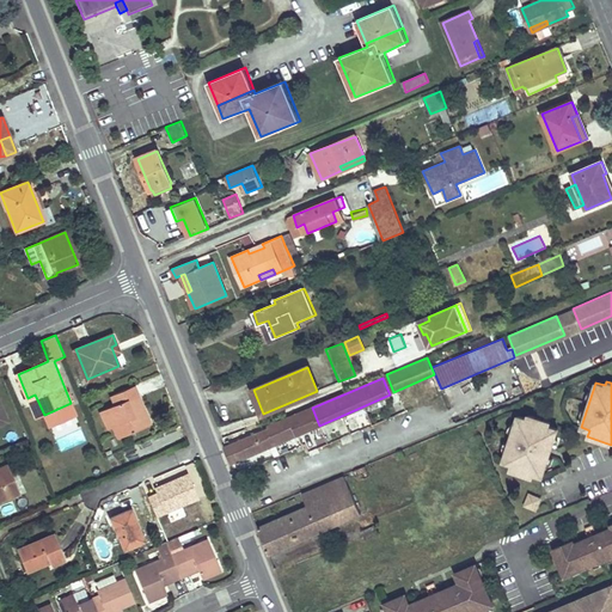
[(139,395),(134,386),(111,395),(116,403),(102,410),(106,422),(112,420),(115,426),(118,434),(127,430),(129,434),(150,426),(136,396),(139,395)]
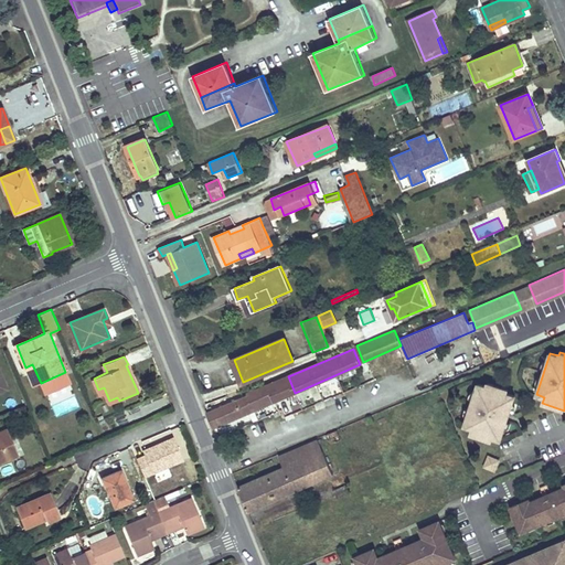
[(41,383),(32,364),(25,368),(34,385),(41,383)]
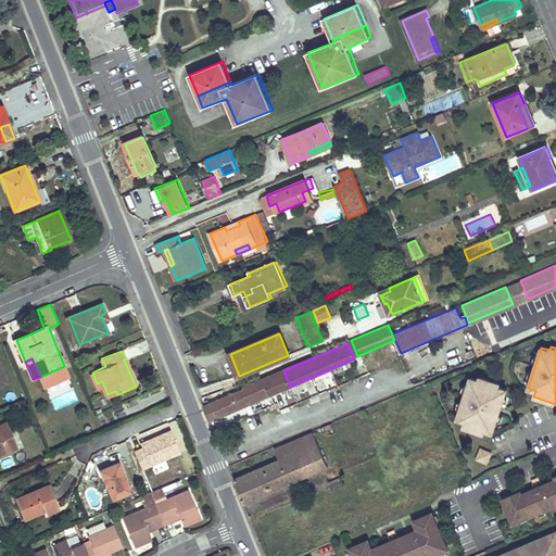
[(137,386),(126,358),(124,359),(136,387),(137,386)]
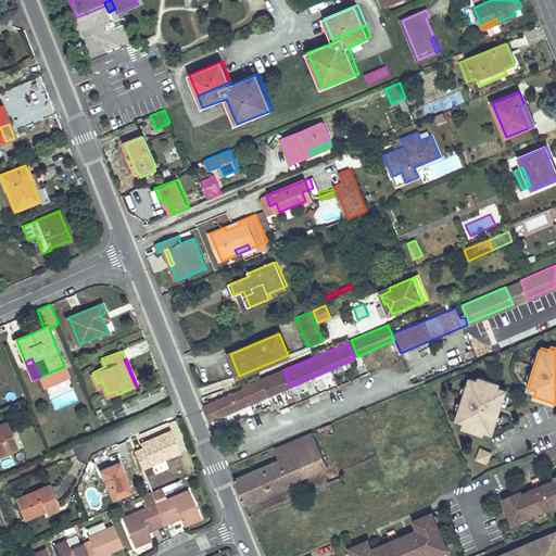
[(290,387),(283,370),(243,387),(244,389),(206,405),(204,405),(211,420),(250,403),(290,387)]
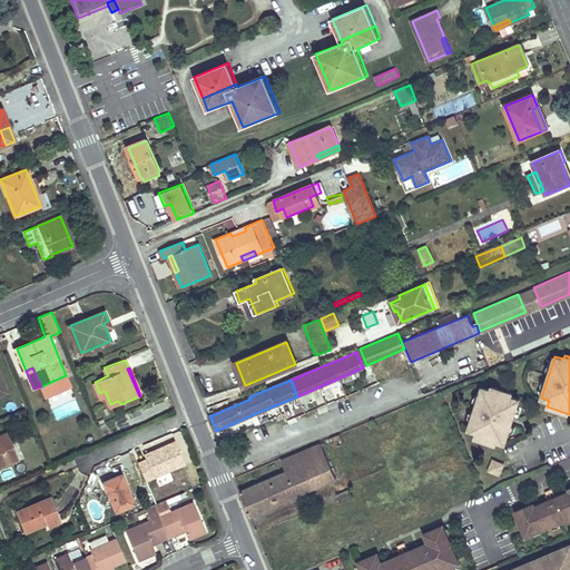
[(491,389),(483,385),(469,428),(478,430),(475,436),(497,444),(499,440),(507,443),(513,422),(509,421),(511,414),(516,415),(521,397),(513,395),(514,392),(492,385),(491,389)]
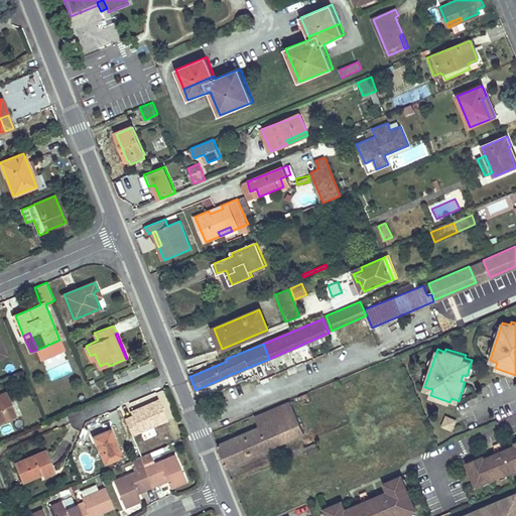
[(0,421),(16,415),(6,391),(0,394),(0,421)]
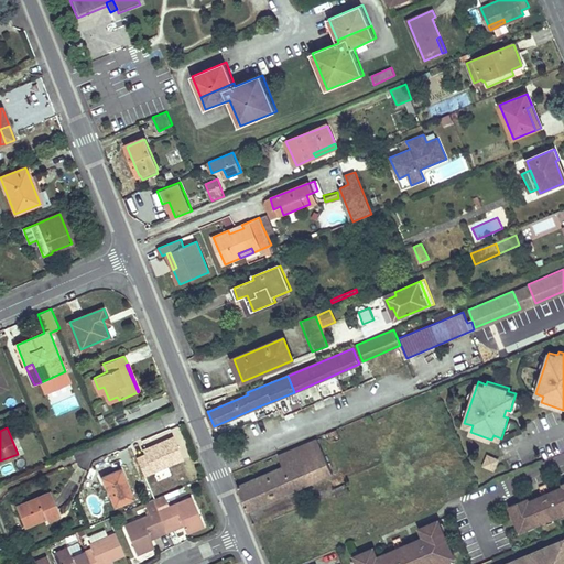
[(342,441),(337,430),(326,435),(331,445),(342,441)]
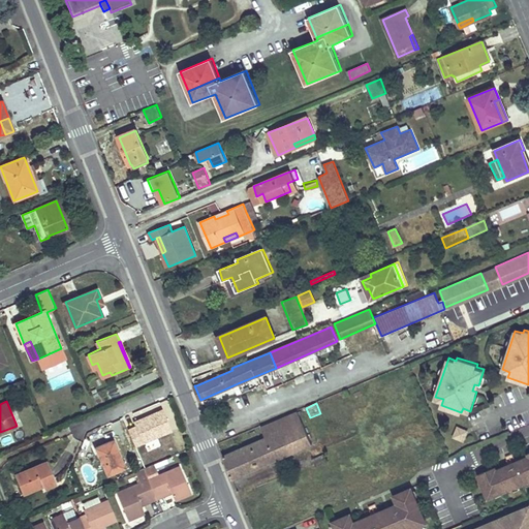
[(312,445),(298,411),(288,415),(303,449),(312,445)]
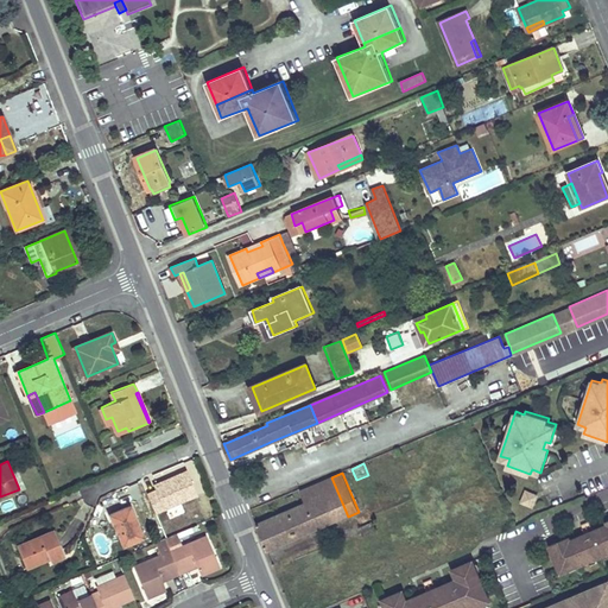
[(348,517),(331,477),(301,491),(305,502),(255,524),(267,551),(312,531),(348,517)]
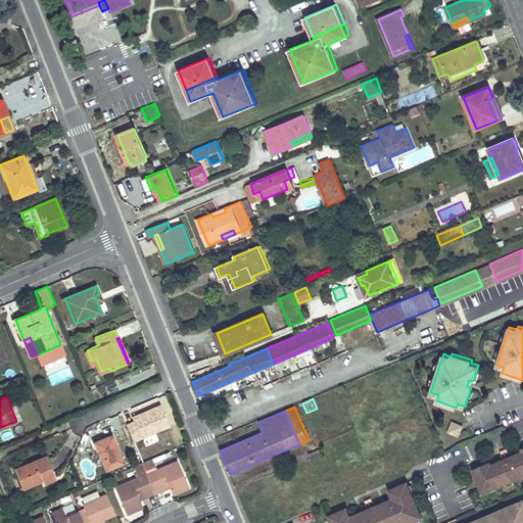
[(456,424),(448,422),(445,433),(457,435),(459,428),(456,424)]
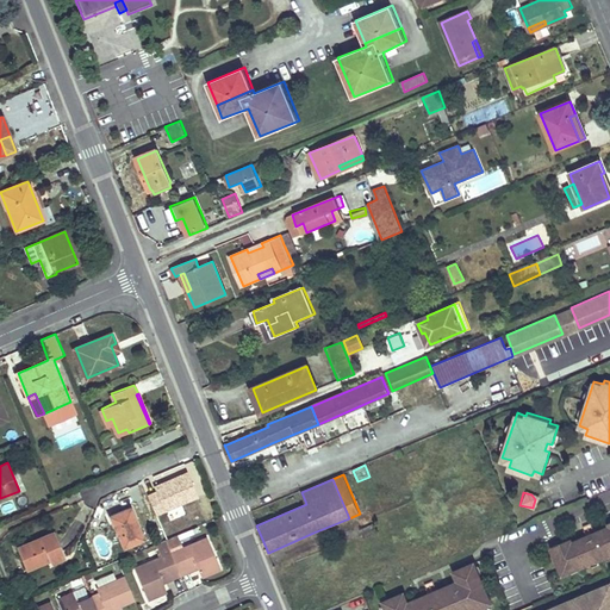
[(144,539),(131,508),(111,517),(124,547),(144,539)]
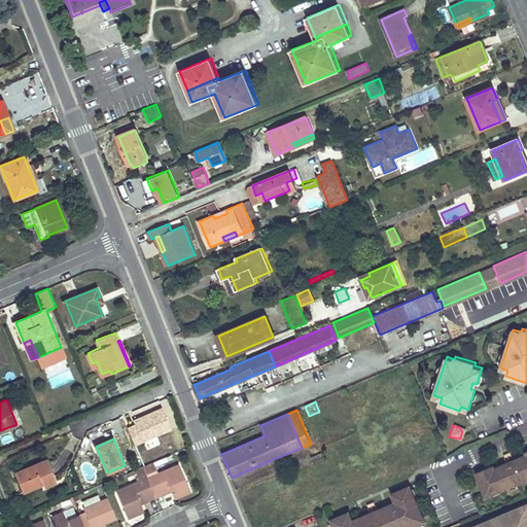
[(493,464),(476,471),(485,494),(501,488),(501,490),(526,479),(526,450),(526,451),(526,453),(526,457),(495,470),(494,467),(493,464)]
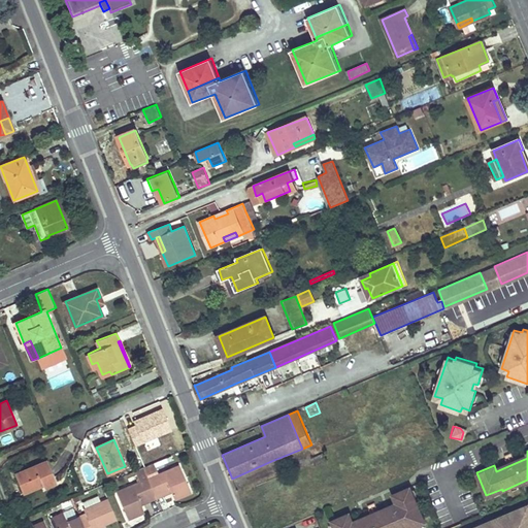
[(512,453),(503,455),(507,463),(515,460),(512,453)]
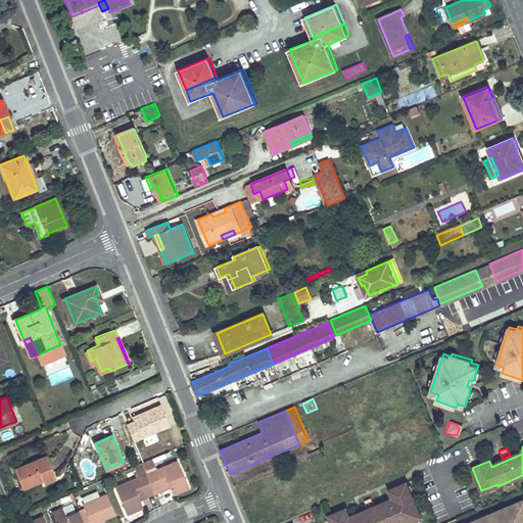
[(323,456),(320,449),(311,454),(313,460),(323,456)]
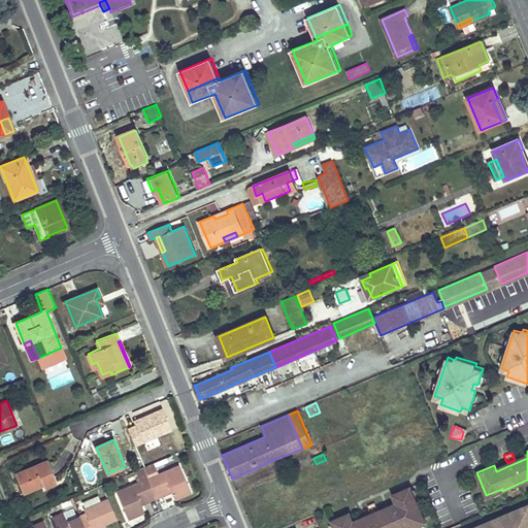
[(507,463),(495,468),(496,471),(527,458),(527,454),(515,460),(507,463)]
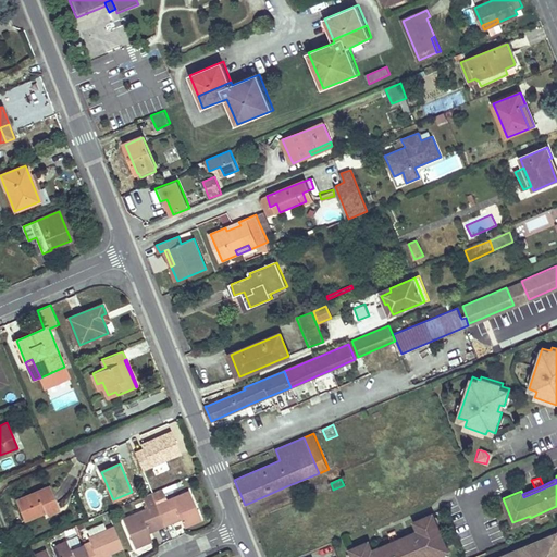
[(58,509),(49,486),(17,499),(25,518),(47,509),(48,514),(58,509)]
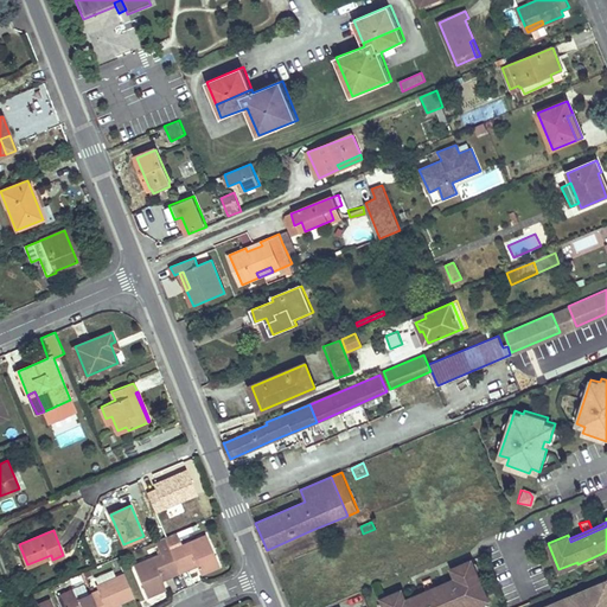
[(219,567),(208,536),(171,551),(178,569),(196,562),(198,567),(200,574),(219,567)]
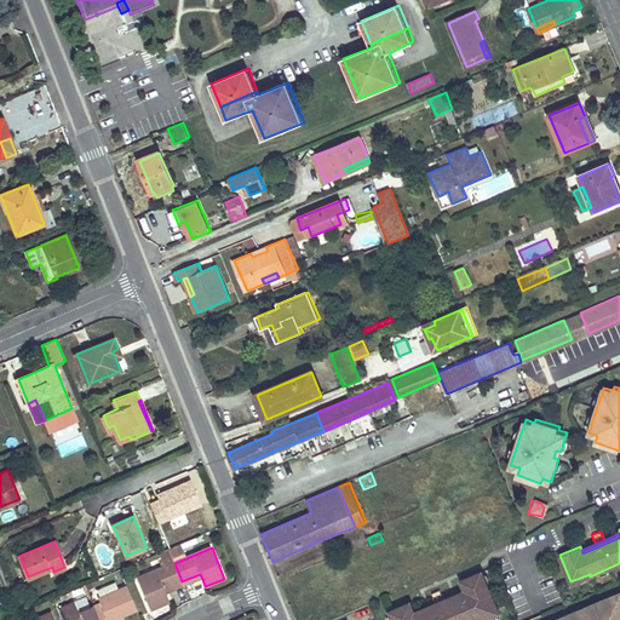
[(182,581),(174,563),(137,578),(150,609),(170,602),(167,593),(165,589),(182,581)]
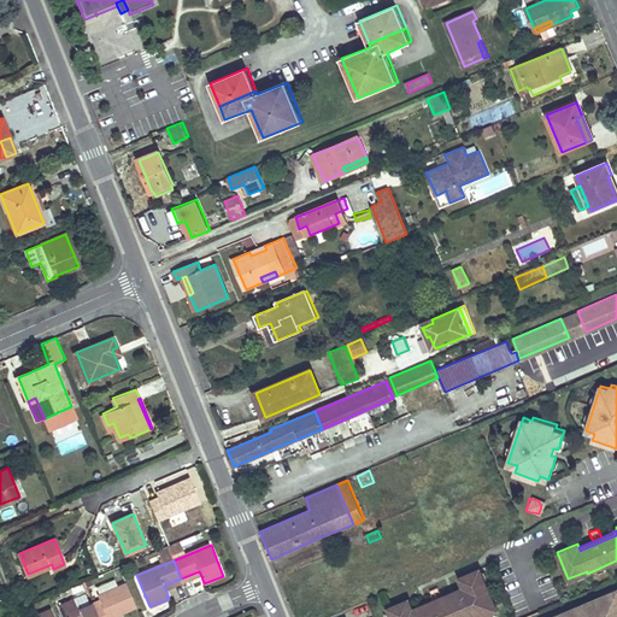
[(407,598),(385,607),(388,616),(472,616),(475,616),(479,616),(495,610),(479,568),(457,577),(462,587),(463,591),(412,612),(411,607),(407,598)]
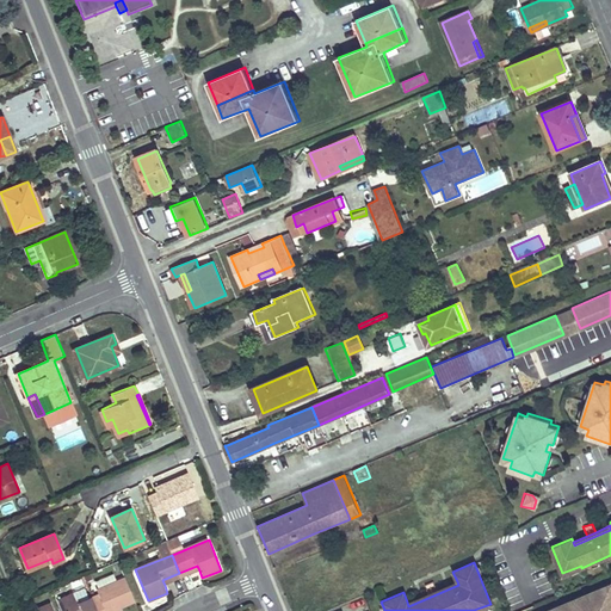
[(199,571),(197,566),(179,573),(181,578),(199,571)]
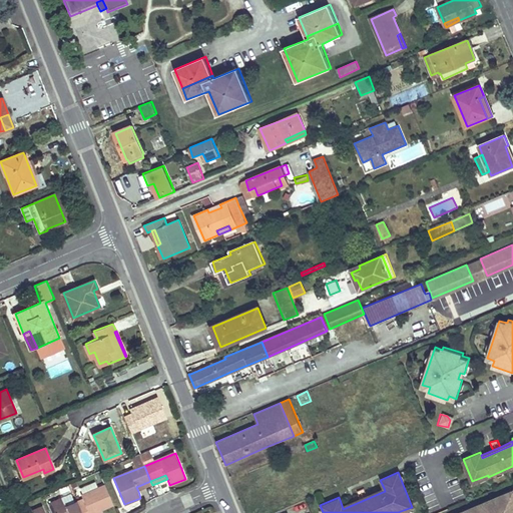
[(152,485),(150,481),(136,487),(138,491),(152,485)]
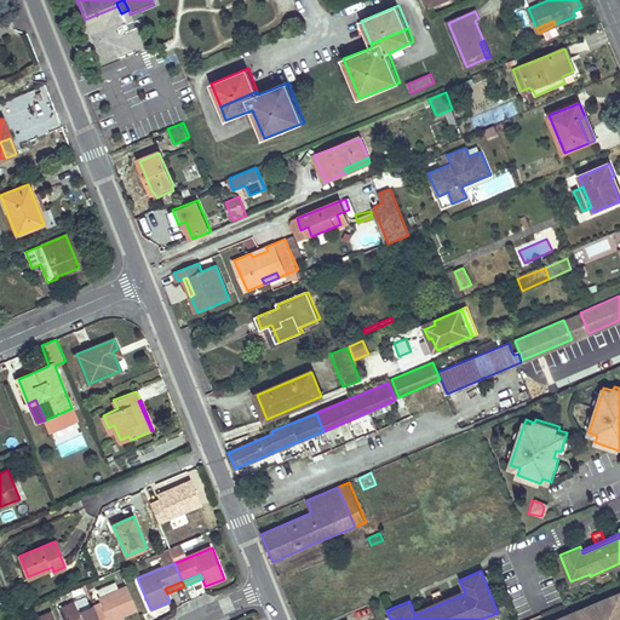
[(138,609),(127,586),(98,598),(103,607),(108,619),(112,619),(124,615),(138,609)]
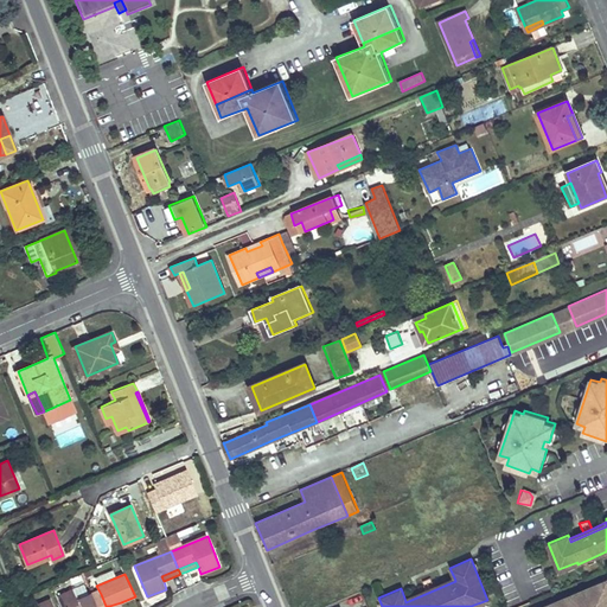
[(423,590),(404,598),(406,602),(455,581),(454,577),(433,587),(423,590)]
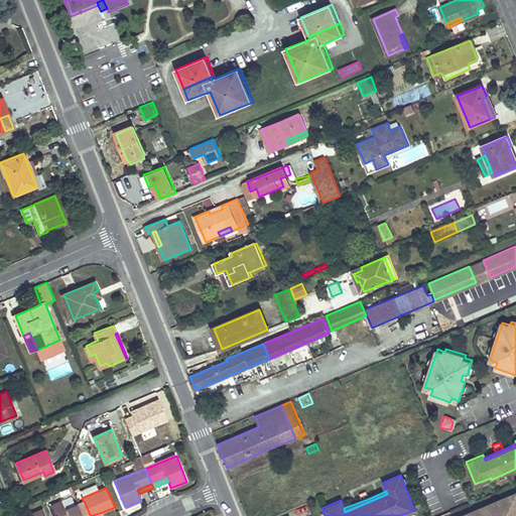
[(365,491),(357,494),(360,502),(368,499),(365,491)]
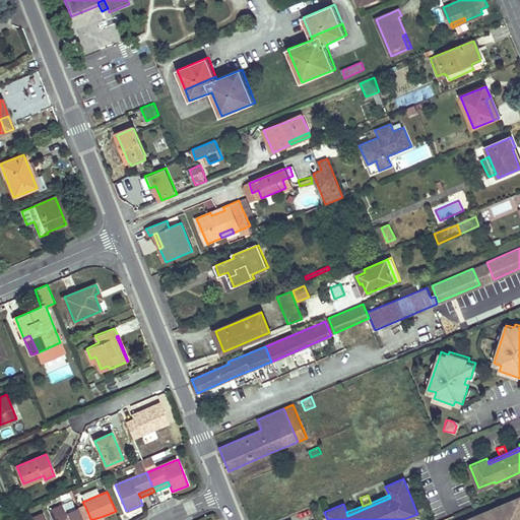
[(519,519),(519,500),(513,503),(511,500),(494,507),(495,510),(486,514),(485,510),(475,514),(477,518),(471,519),(519,519)]
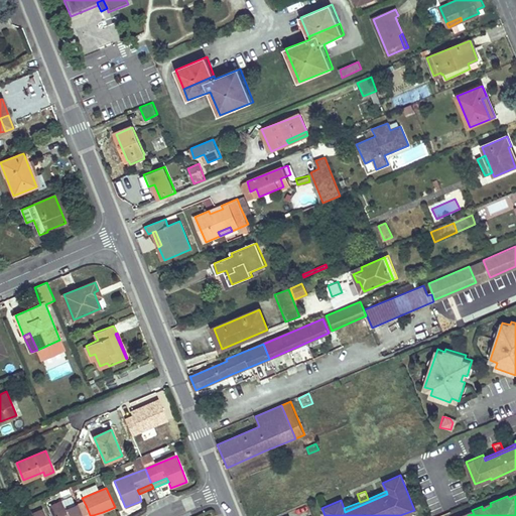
[(83,515),(80,508),(78,504),(67,508),(63,500),(51,505),(55,515),(83,515)]
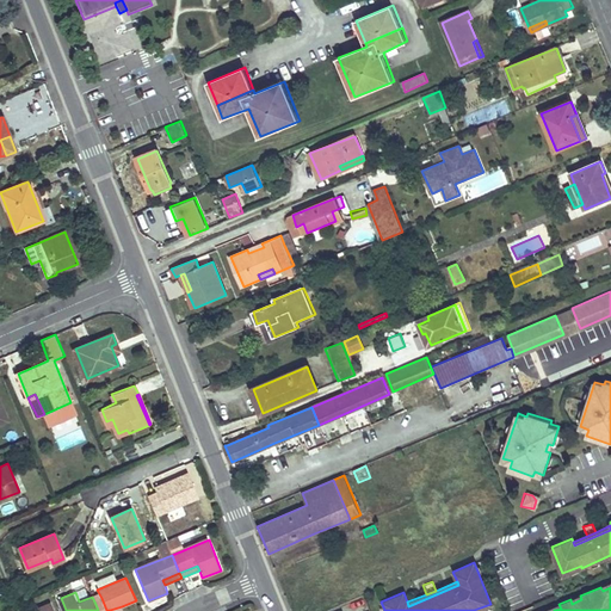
[(110,610),(106,610),(102,598),(94,602),(98,610),(118,610),(123,610),(122,606),(110,610)]
